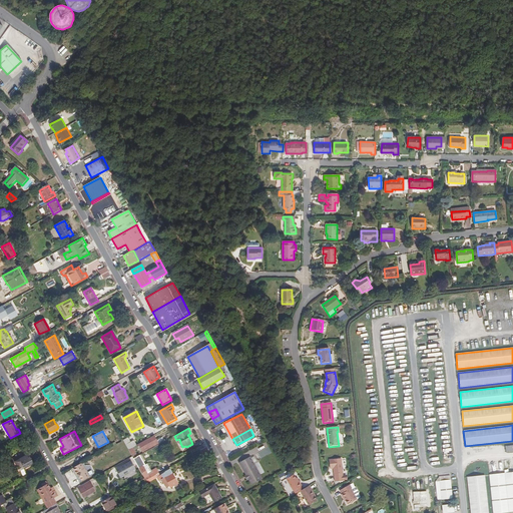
[(153,435),(136,444),(136,446),(138,445),(141,451),(151,446),(150,443),(156,440),(153,435)]
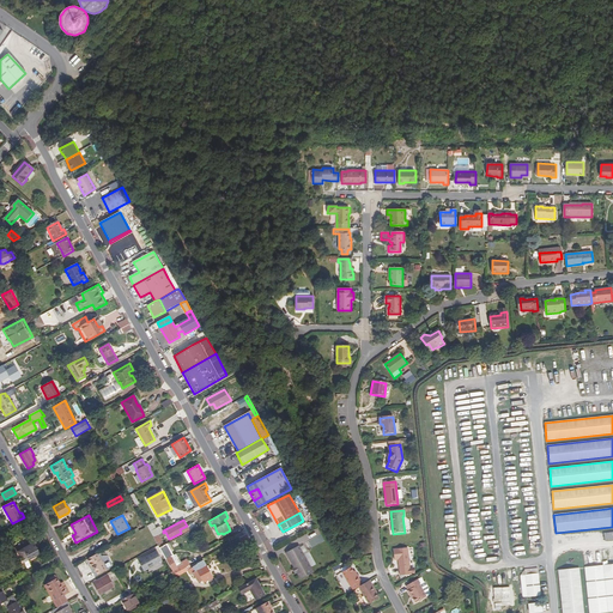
[(152,535),(157,545),(162,542),(157,533),(152,535)]
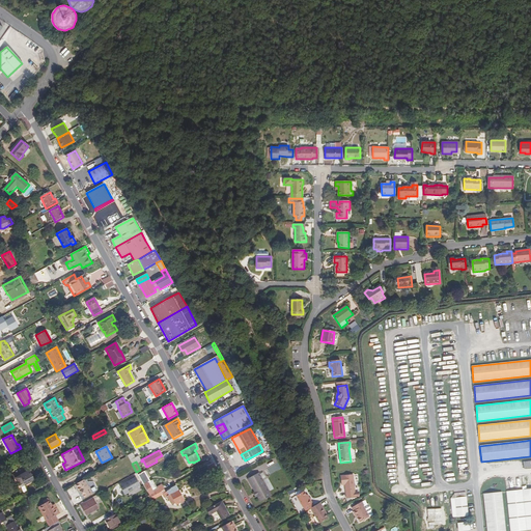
[(30,470),(29,468),(22,472),(23,474),(17,477),(20,483),(19,484),(21,486),(33,479),(29,471),(30,470)]
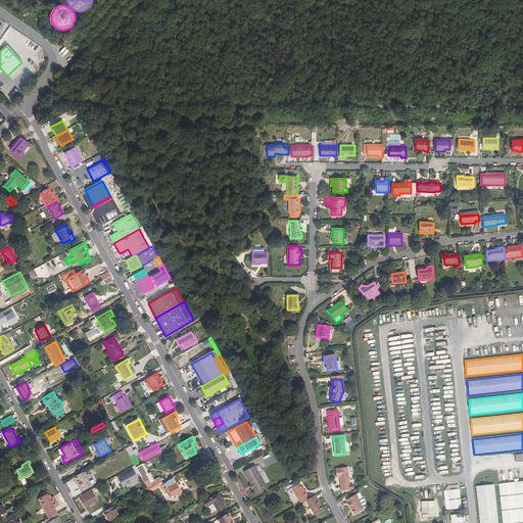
[(148,489),(158,483),(156,480),(152,482),(142,464),(136,468),(147,487),(148,489)]
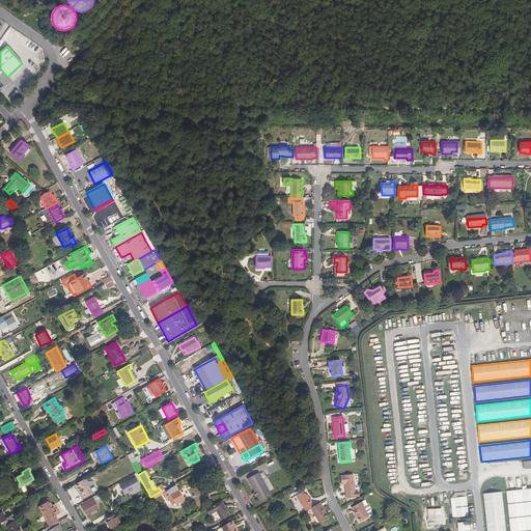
[(247,479),(253,490),(264,483),(258,473),(247,479)]
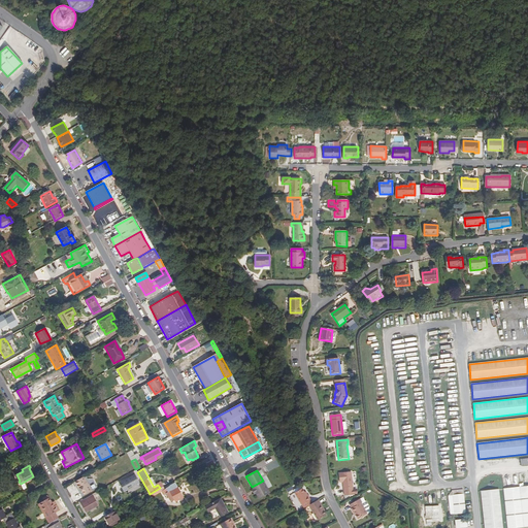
[(345,495),(353,494),(353,493),(358,493),(358,487),(353,488),(351,472),(339,473),(339,483),(344,482),(345,495)]
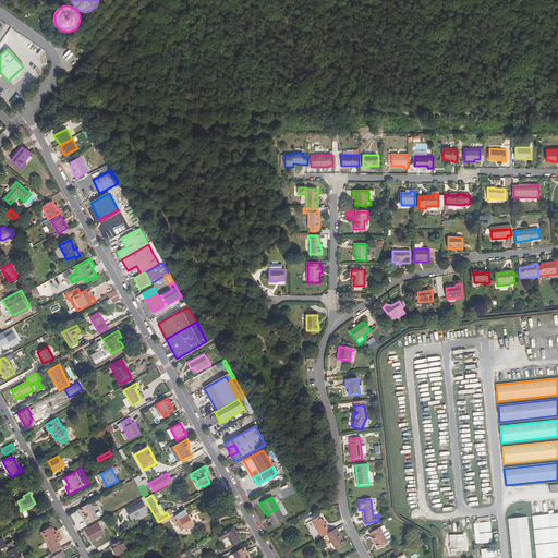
[(147,510),(142,500),(125,510),(131,520),(147,510)]
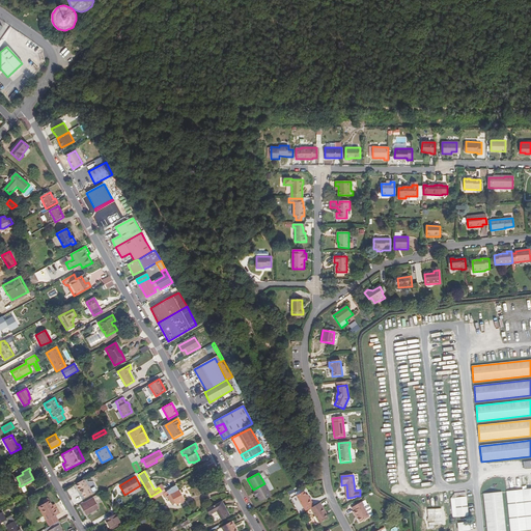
[(84,479),(75,483),(79,492),(80,491),(81,495),(82,494),(84,497),(91,493),(84,479)]
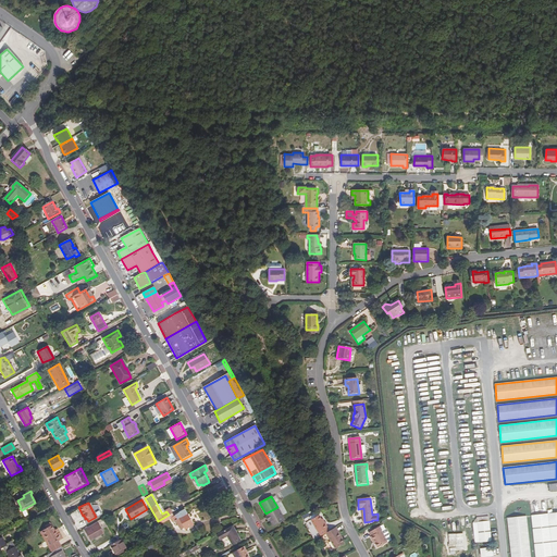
[(277,507),(265,514),(267,516),(270,521),(273,528),(285,521),(285,520),(277,507)]
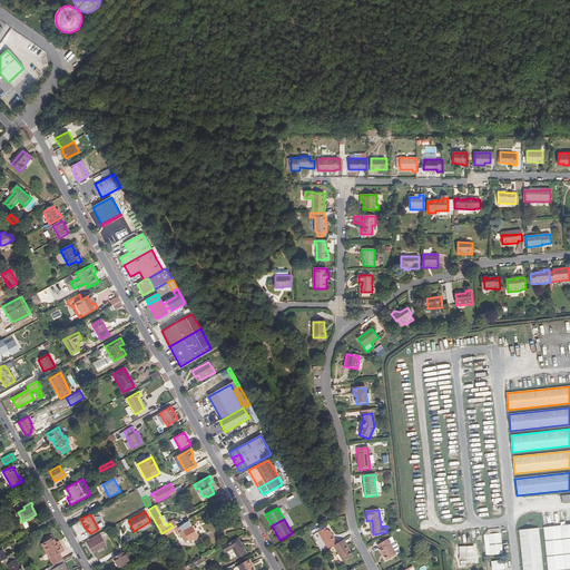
[(179,527),(179,528),(182,531),(179,531),(184,541),(188,539),(189,541),(194,539),(195,540),(197,539),(197,538),(197,537),(188,521),(183,523),(183,524),(179,527)]
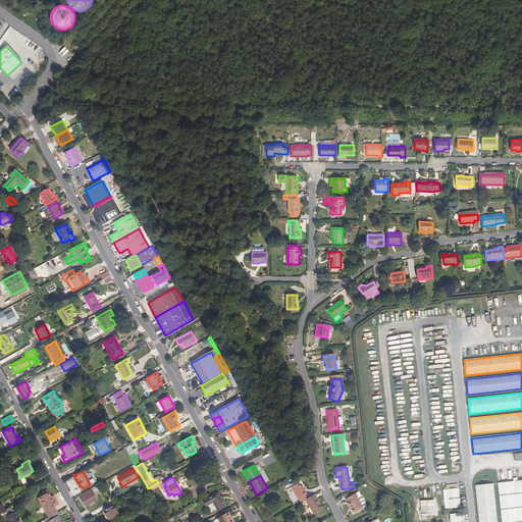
[(521,521),(521,480),(517,481),(499,483),(502,521),(521,521)]
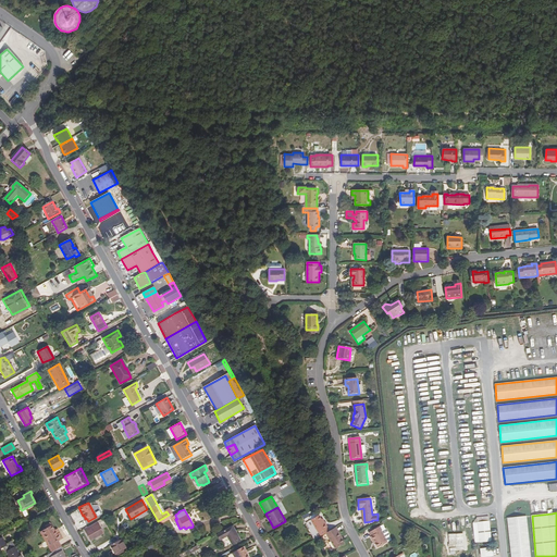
[(164,533),(168,532),(162,522),(170,518),(169,515),(158,521),(158,522),(163,531),(164,533)]
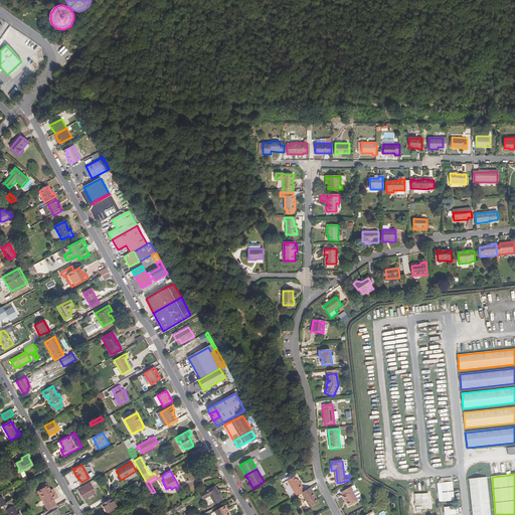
[(490,514),(488,483),(487,477),(470,479),(472,514),(490,514)]
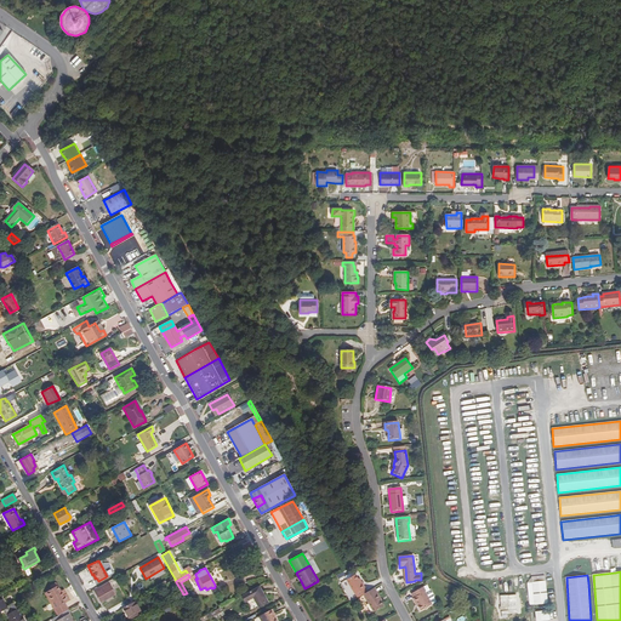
[(348,581),(358,599),(365,596),(368,594),(365,591),(366,590),(363,582),(360,584),(359,581),(357,576),(348,581)]
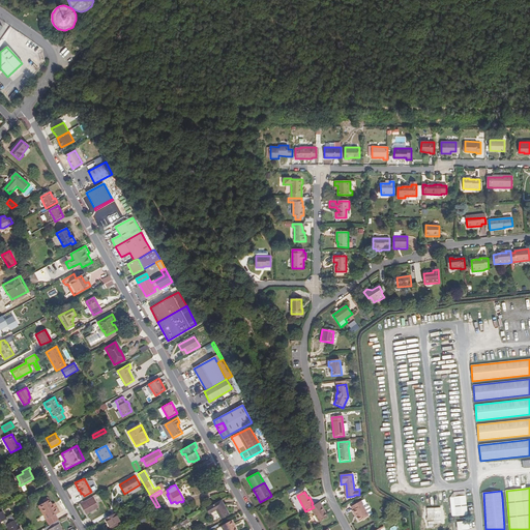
[(97,505),(92,496),(80,503),(85,512),(97,505)]
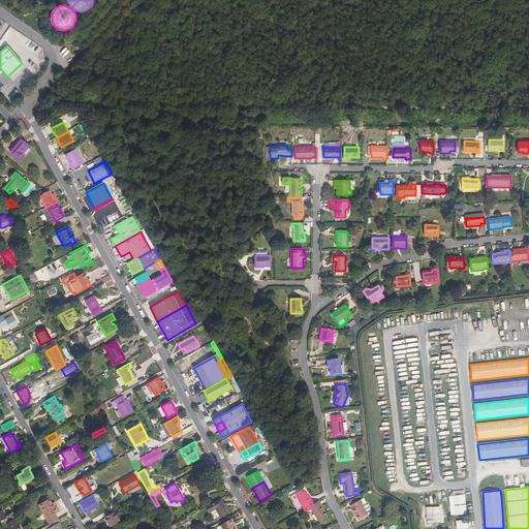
[(464,496),(454,497),(455,515),(466,514),(464,496)]
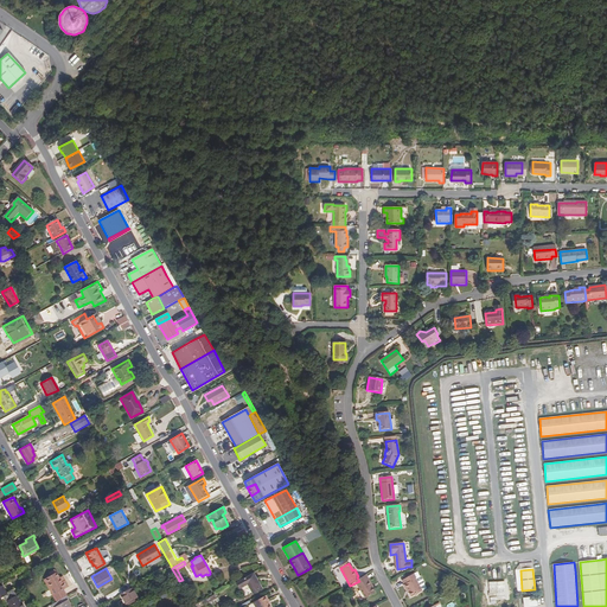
[(427,588),(425,585),(425,582),(422,576),(420,576),(417,572),(414,574),(402,580),(404,585),(404,586),(407,589),(411,596),(422,592),(427,588)]
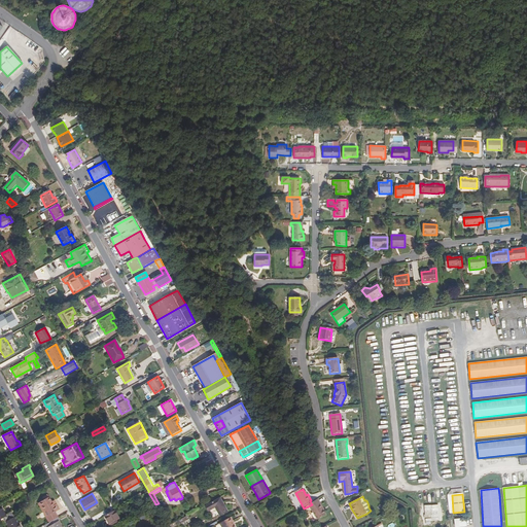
[(46,517),(49,522),(57,518),(58,517),(55,512),(59,508),(57,503),(55,504),(53,501),(49,497),(40,502),(47,516),(46,517)]
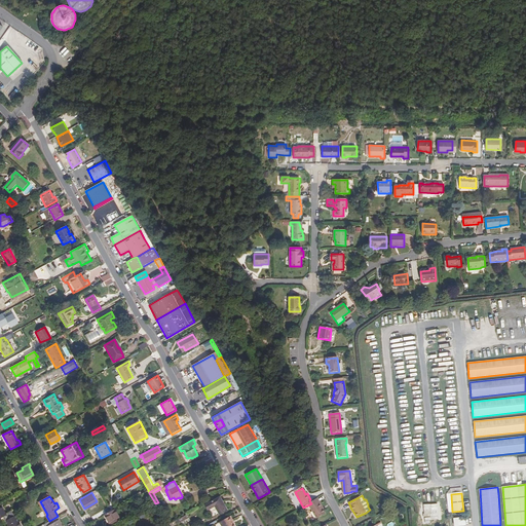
[(227,511),(220,497),(204,505),(208,511),(215,506),(220,515),(227,511)]
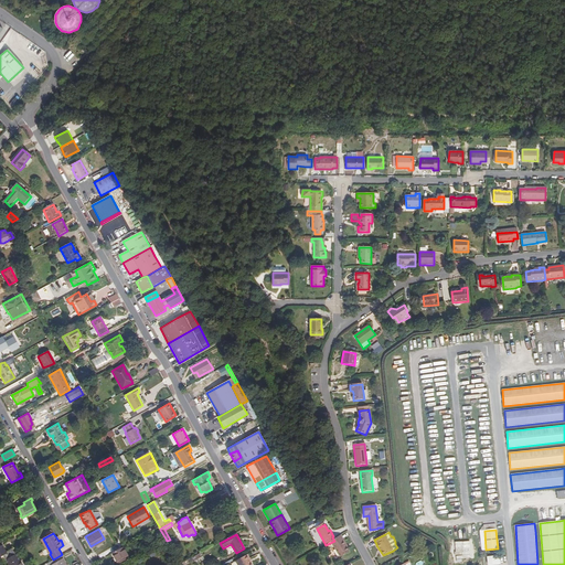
[(167,541),(169,545),(178,541),(176,536),(170,540),(167,541)]
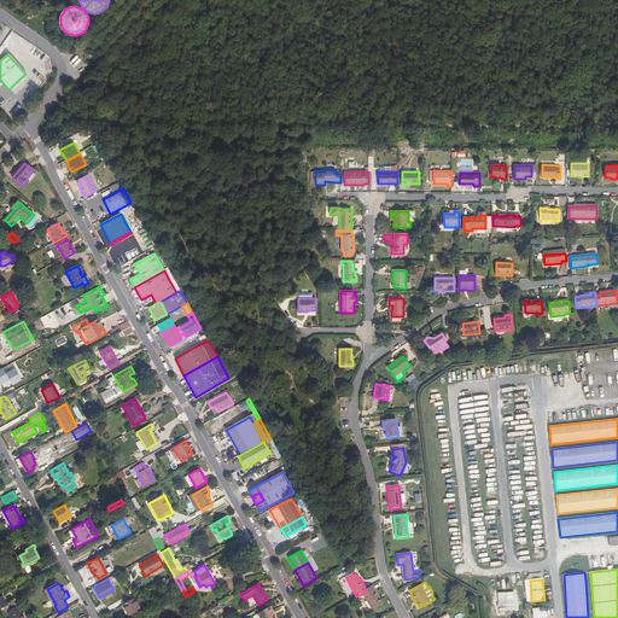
[(366,592),(363,593),(372,608),(382,604),(378,599),(377,596),(377,595),(378,595),(373,588),(366,592)]
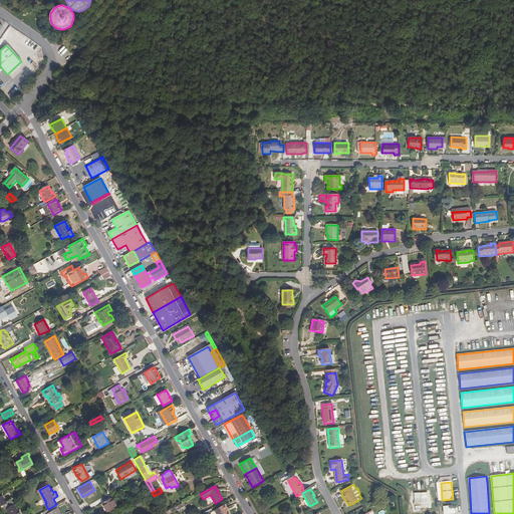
[(38,490),(45,504),(46,503),(39,490),(38,490)]
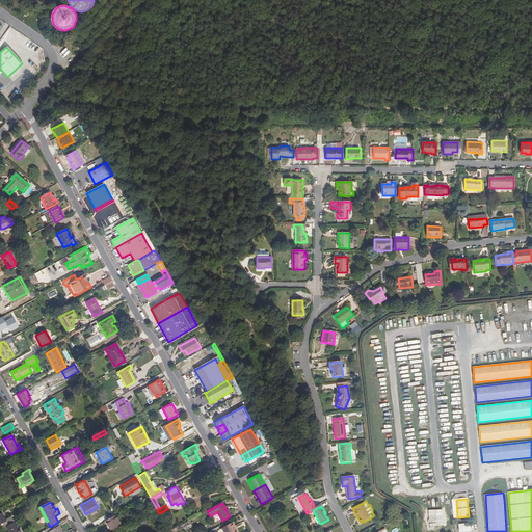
[(20,531),(17,526),(15,522),(14,523),(10,516),(4,521),(1,514),(0,514),(0,524),(2,524),(6,531),(20,531)]
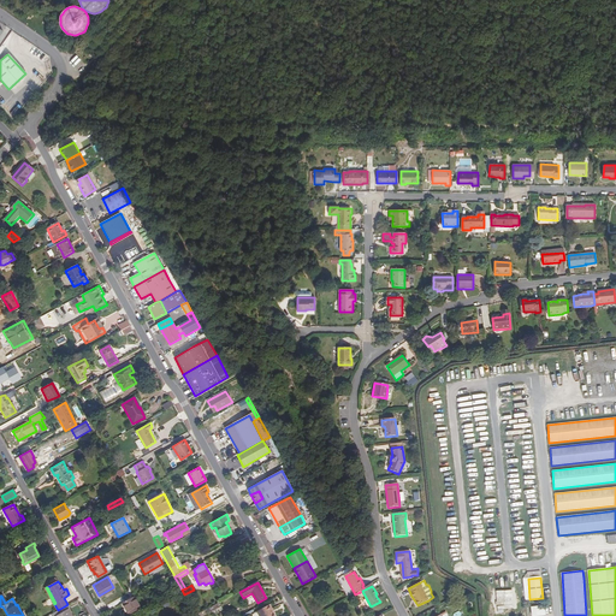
[(132,596),(122,602),(128,614),(138,608),(132,596)]
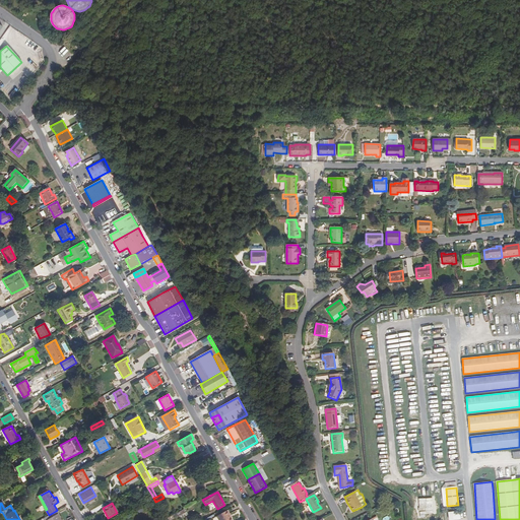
[(49,515),(46,517),(48,519),(47,519),(46,519),(60,519),(59,519),(56,515),(57,514),(56,511),(49,515)]
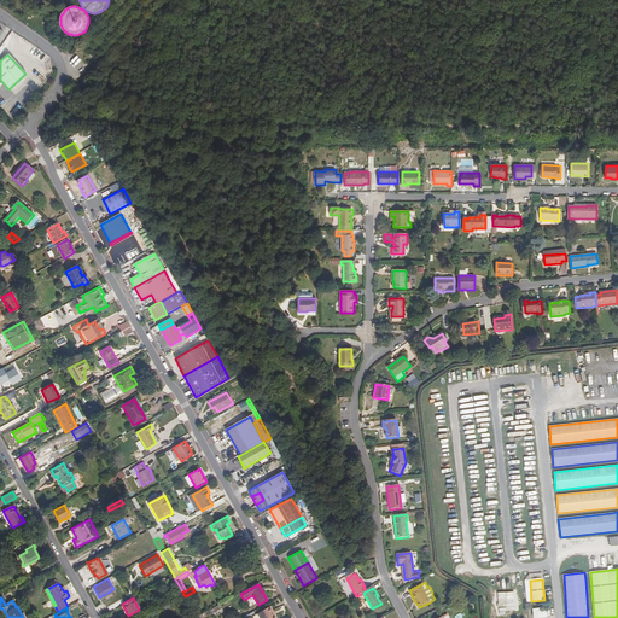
[(274,613),(270,607),(257,614),(258,617),(274,617),(273,613),(274,613)]
